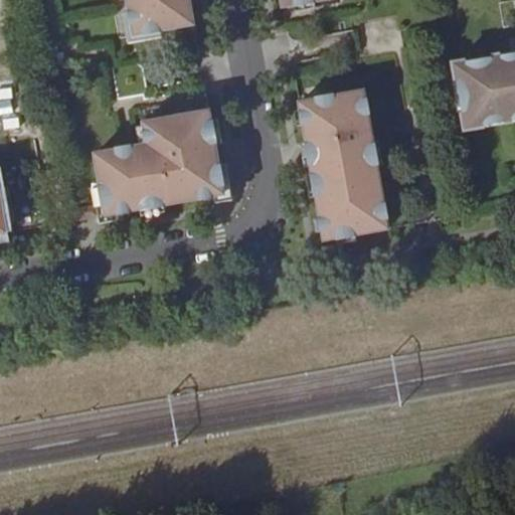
[(125,0),(132,36),(194,26),(189,0),(125,0)]
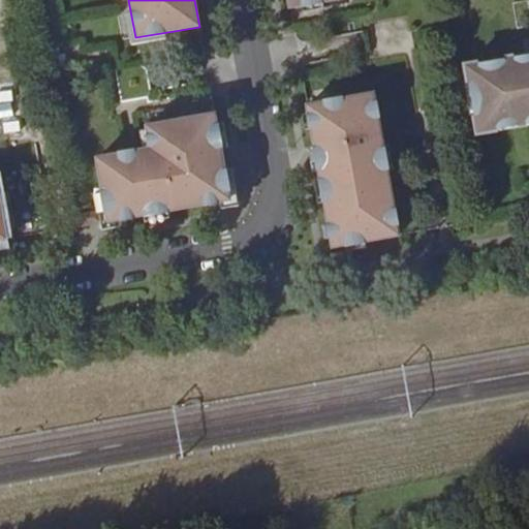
[(528,123),(528,63),(525,64),(524,56),(465,66),(477,133),(528,123)]
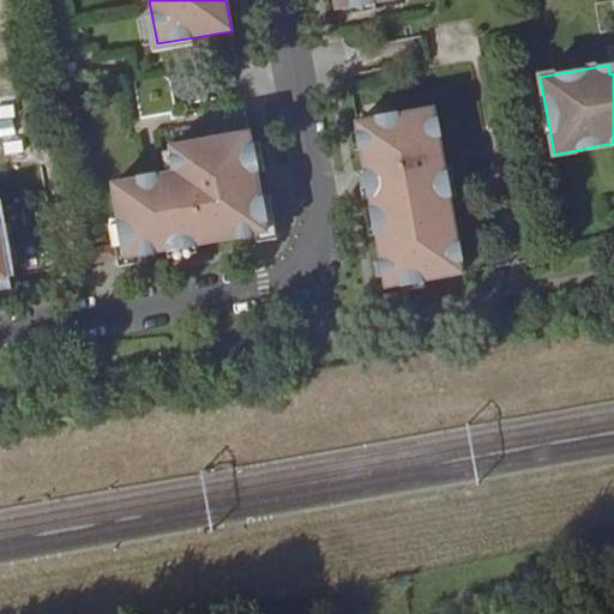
[(433,106),(366,119),(374,166),(377,164),(380,184),(368,185),(381,259),(389,258),(393,286),(463,274),(433,106)]
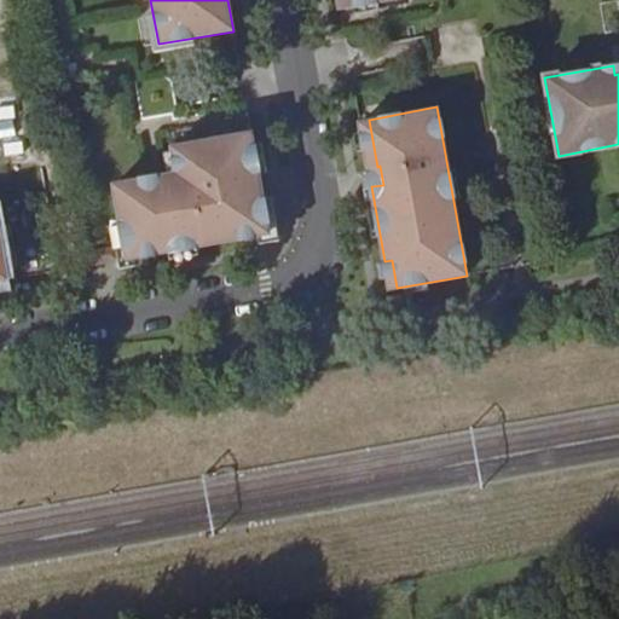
[(369,120),(359,121),(371,186),(383,185),(380,166),(377,167),(369,120)]
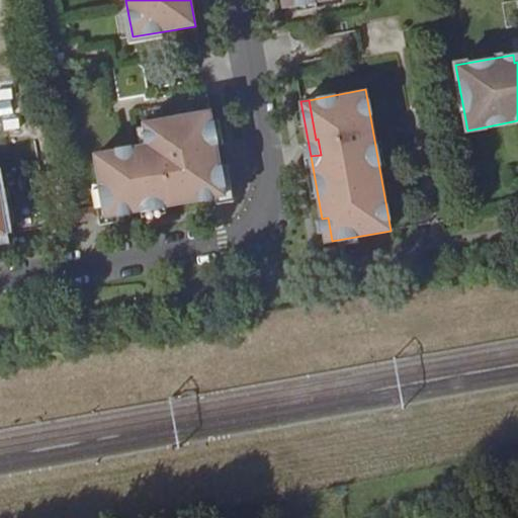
[(210,112),(148,123),(152,144),(94,156),(103,200),(105,210),(135,205),(136,211),(158,208),(156,200),(183,195),(184,203),(221,197),(219,184),(223,183),(210,112)]
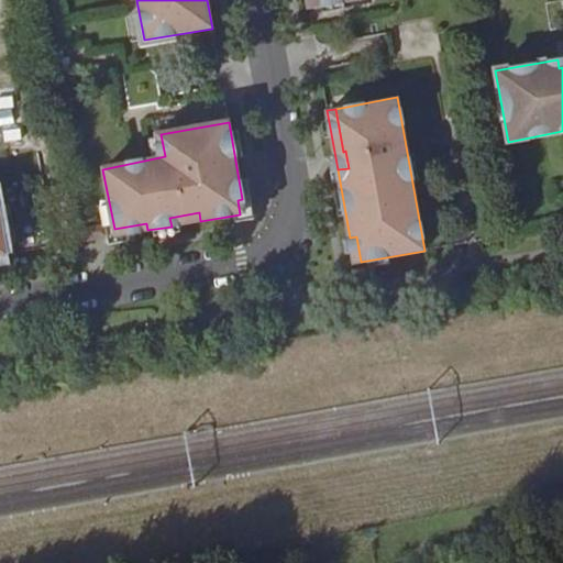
[(199,212),(169,218),(172,227),(200,221),(199,212)]
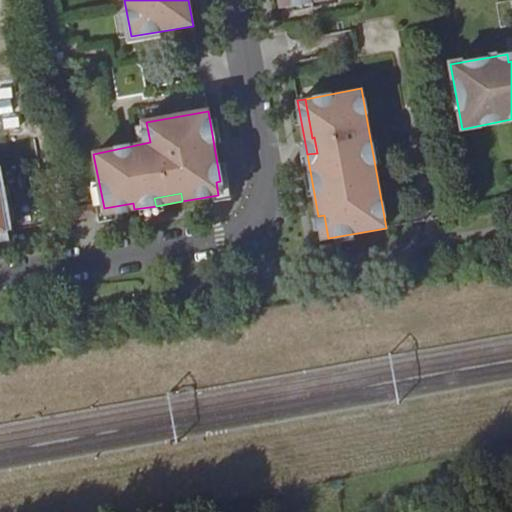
[(133,203),(104,208),(105,214),(134,209),(133,203)]
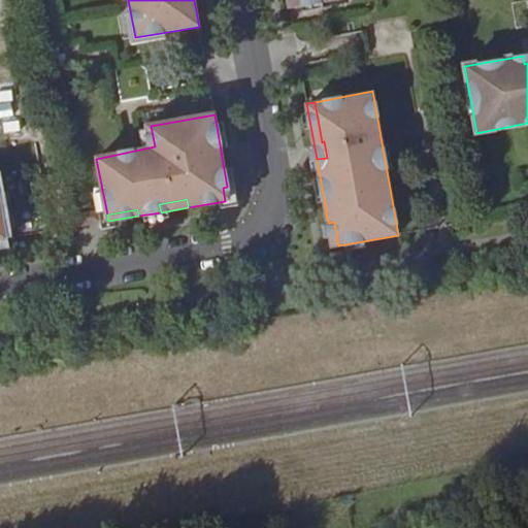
[(78,227),(102,223),(100,210),(76,215),(78,227)]
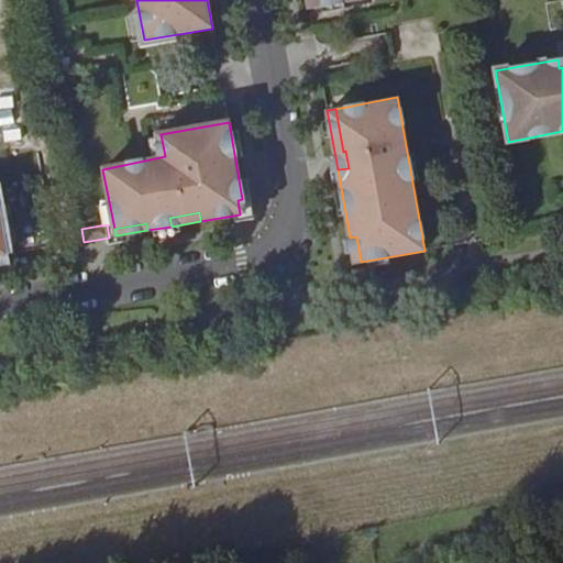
[(356,236),(350,238),(354,263),(361,262),(356,236)]
